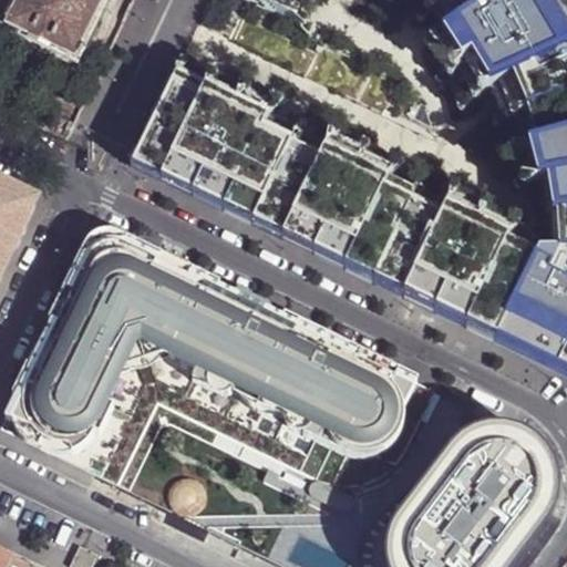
[(16,0),(2,30),(78,65),(109,0),(16,0)]
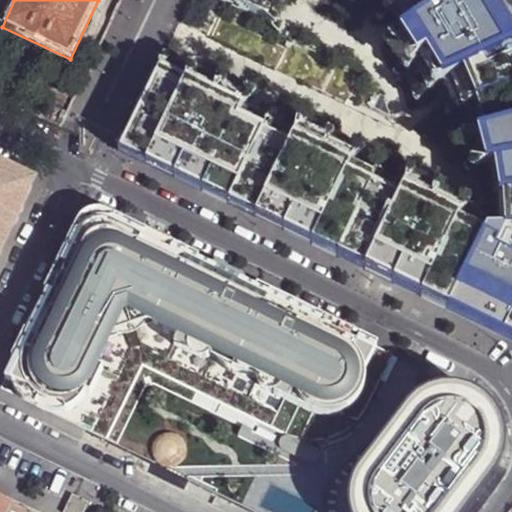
[(445,150),(452,196),(402,294),(511,340),(511,58),(482,0),(209,0),(267,26),(280,0),(337,0),(361,25),(415,101),(445,150)]
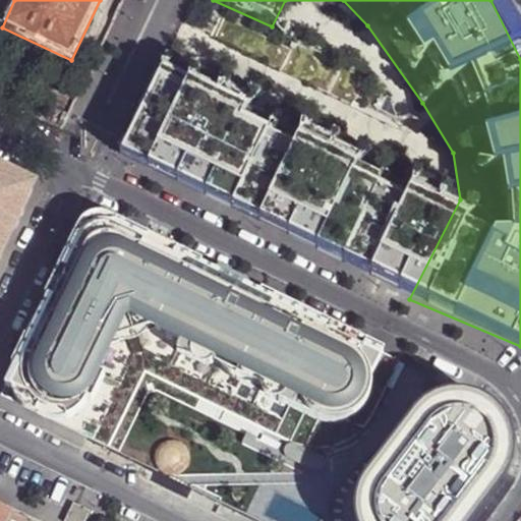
[(138,52),(104,152),(409,299),(460,199),(138,52)]
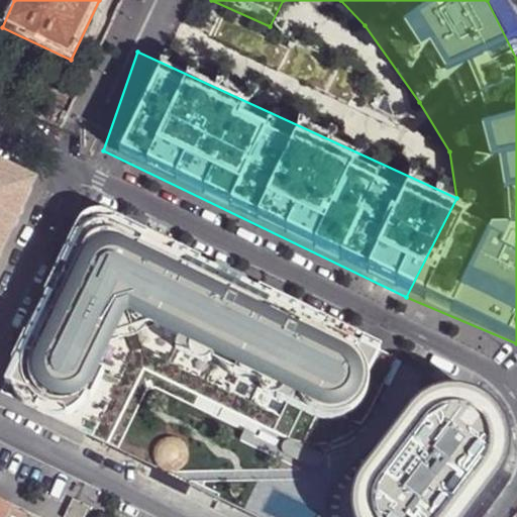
[(0,259),(34,189),(34,185),(31,181),(0,165),(0,259)]
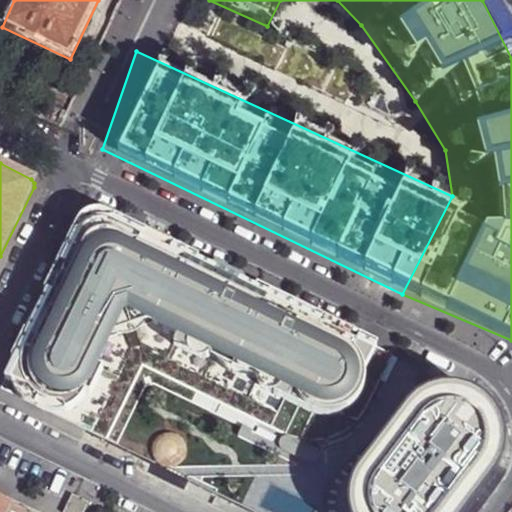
[(111,217),(90,206),(3,386),(71,419),(125,304),(340,409),(372,345),(111,217)]
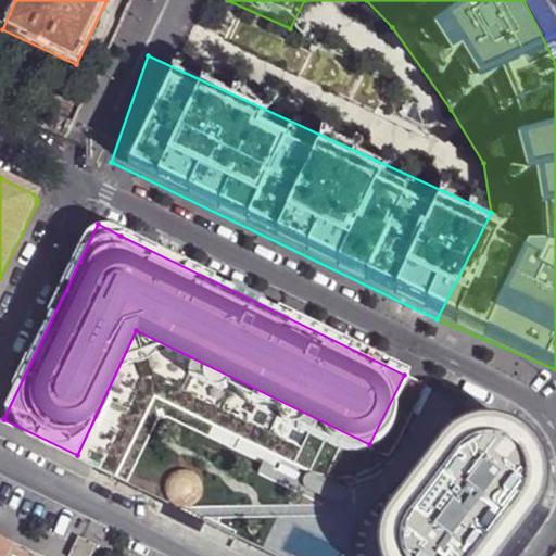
[(443,436),(432,444),(414,468),(401,485),(389,504),(382,517),(380,532),(380,548),(383,555),(495,555),(510,535),(535,503),(544,475),(545,454),(532,429),(518,418),(491,409),(459,417),(450,426),(443,436)]
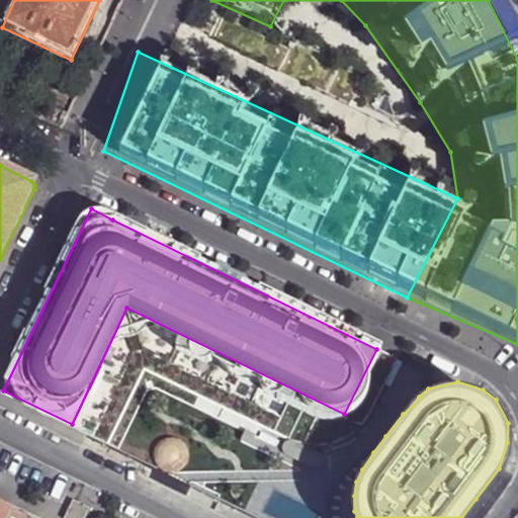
[(73,505),(67,517),(87,517),(90,513),(73,505)]
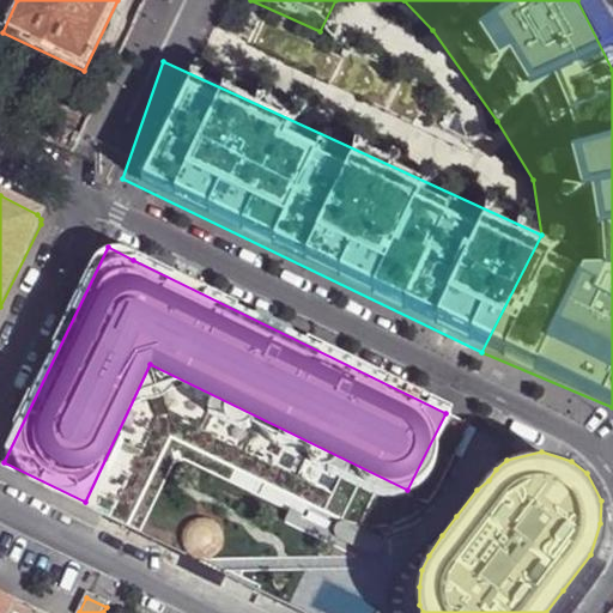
[(0,612),(10,612),(13,607),(0,600),(0,612)]
